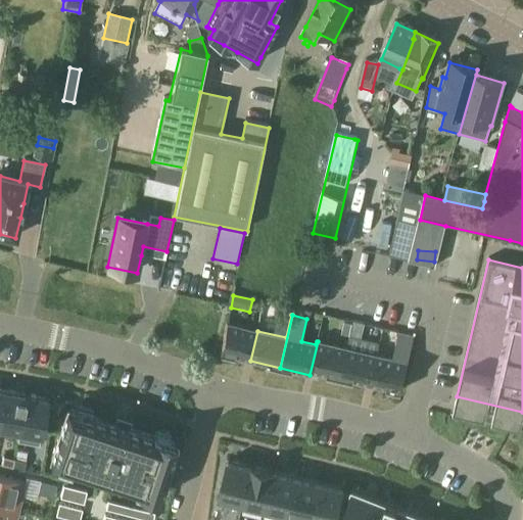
[(364,325),(353,323),(350,336),(361,339),(364,325)]
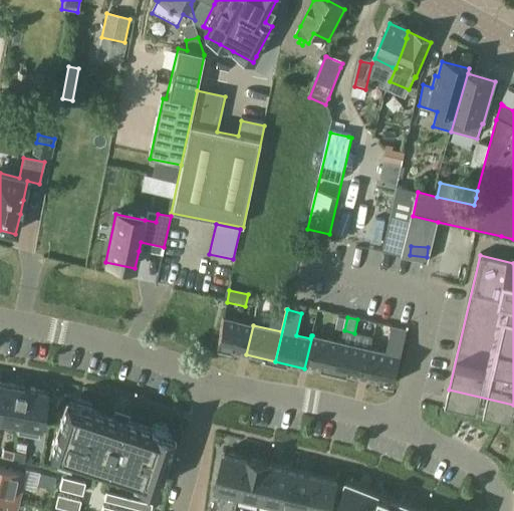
[(246,354),(253,325),(222,318),(216,347),(246,354)]
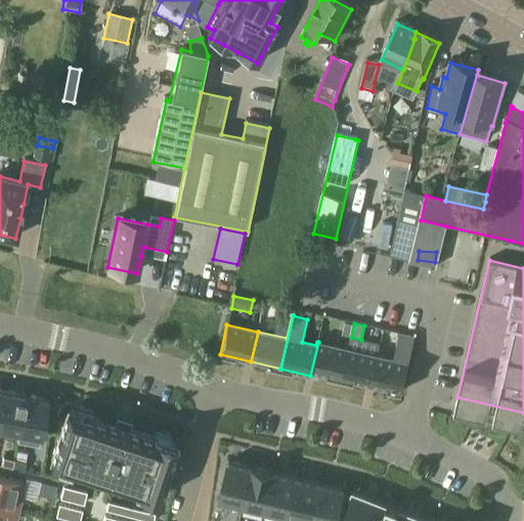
[(345,324),(343,336),(350,338),(353,327),(345,324)]
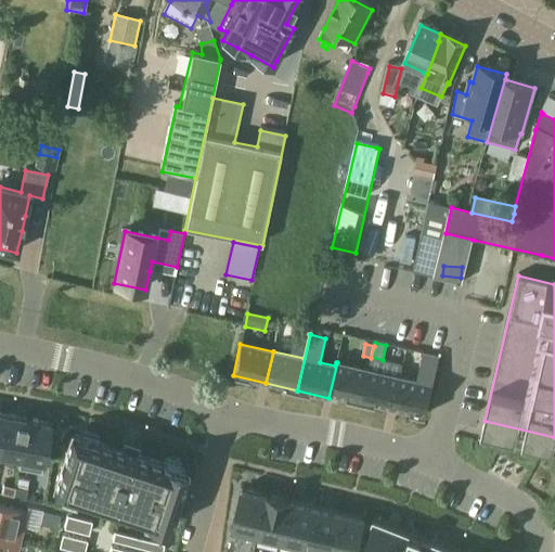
[(417,381),(400,377),(394,409),(426,416),(440,358),(424,354),(417,381)]
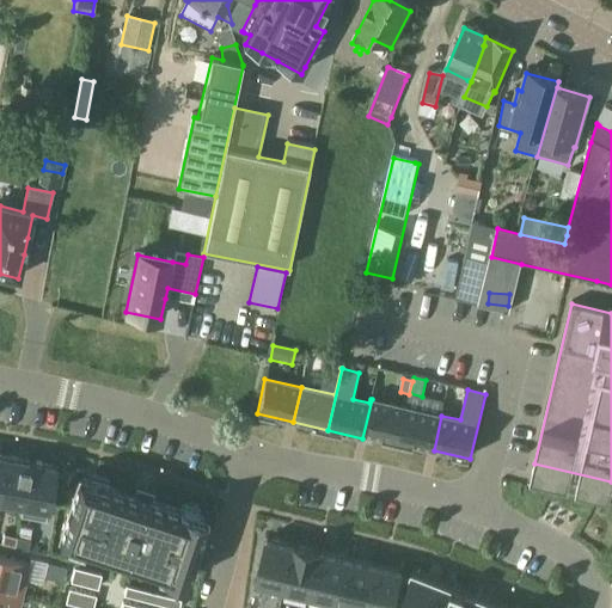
[(398,443),(407,407),(372,399),(362,438),(365,438),(366,435),(398,443)]
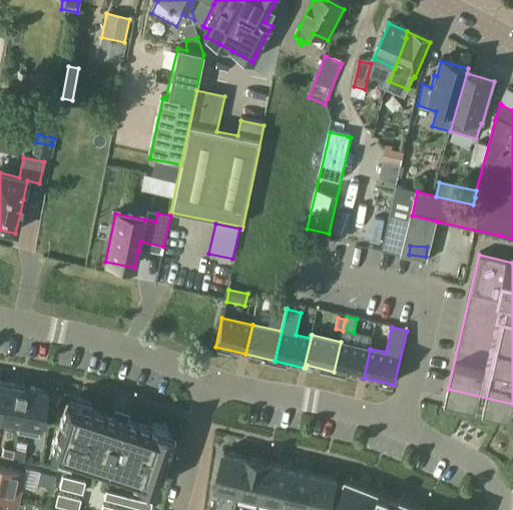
[(364,378),(370,349),(341,342),(334,372),(364,378)]
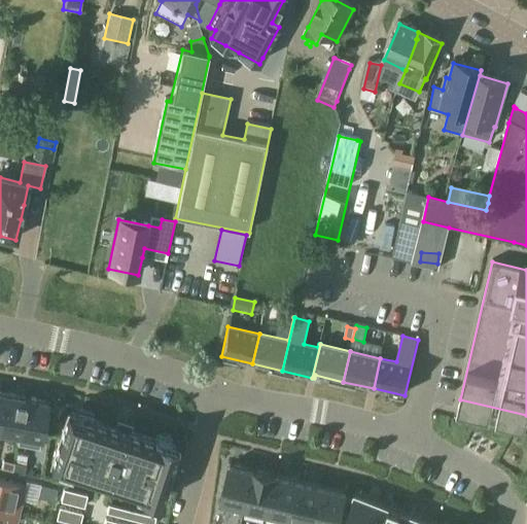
[(0,420),(0,438),(19,441),(26,399),(4,395),(0,420)]
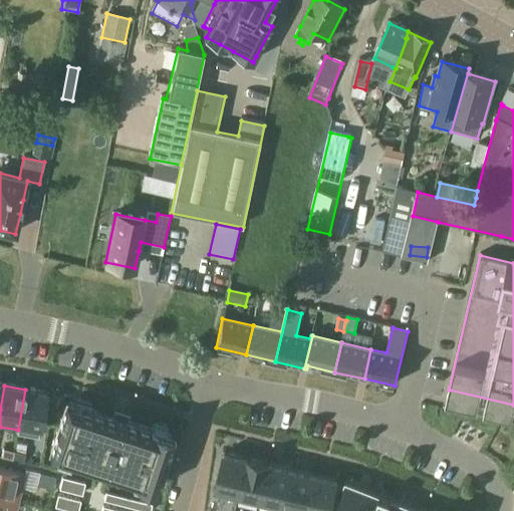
[(18,430),(17,435),(38,439),(46,394),(25,390),(18,430)]
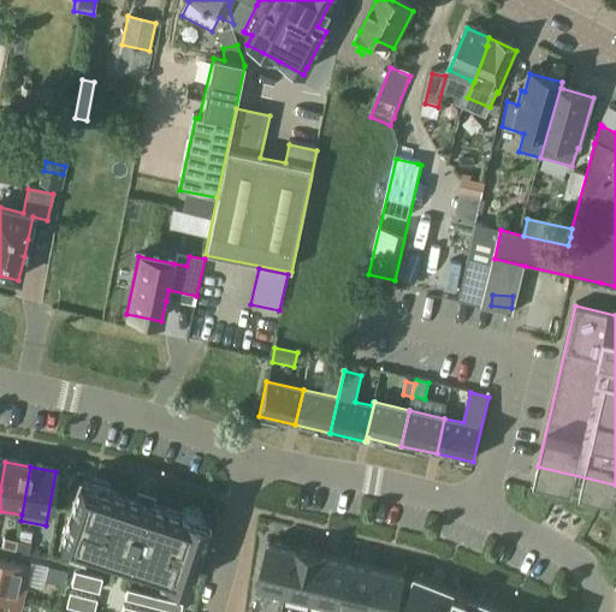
[(80,482),(60,542),(188,584),(208,524),(80,482)]
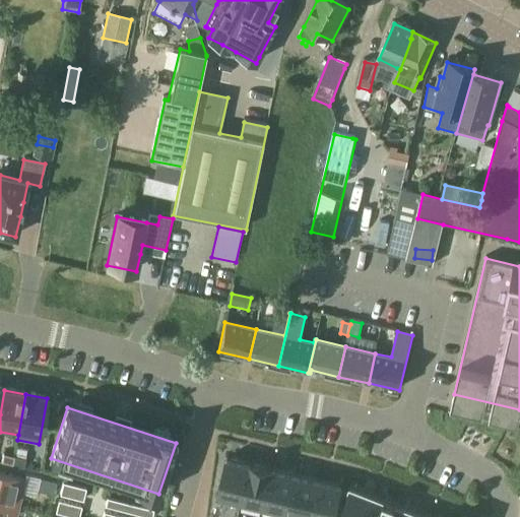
[(3,455),(1,463),(12,466),(14,458),(3,455)]
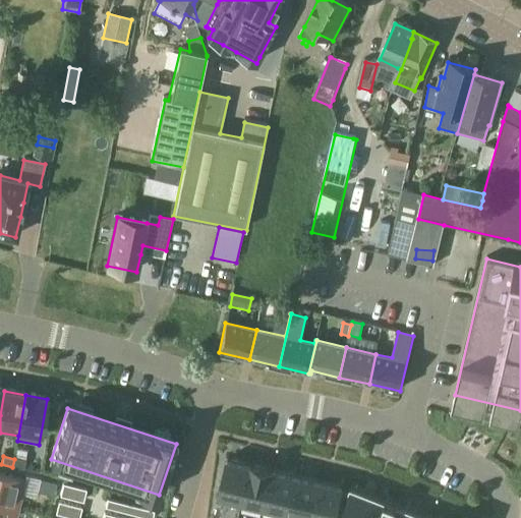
[(14,459),(12,467),(23,470),(25,461),(14,459)]
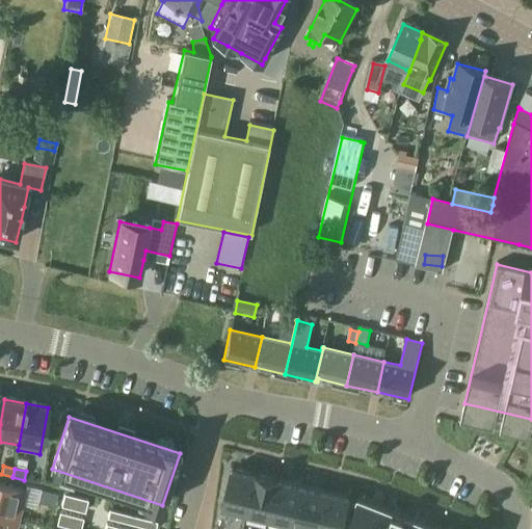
[(247,514),(257,475),(233,470),(223,509),(247,514)]
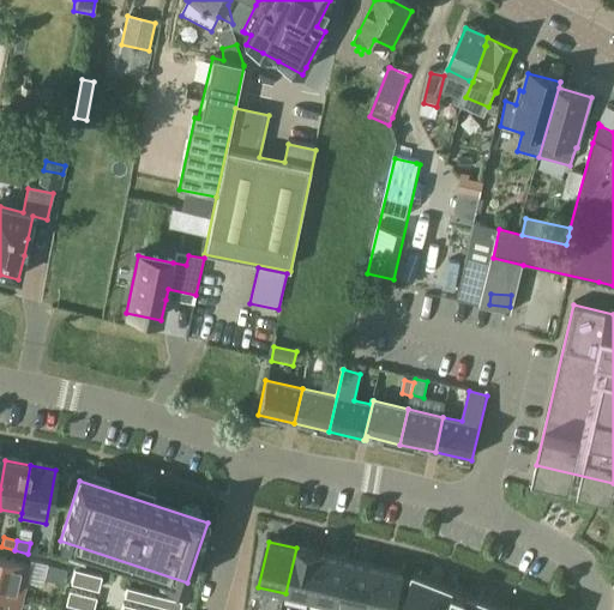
[(312,599),(323,554),(296,548),(286,593),(312,599)]
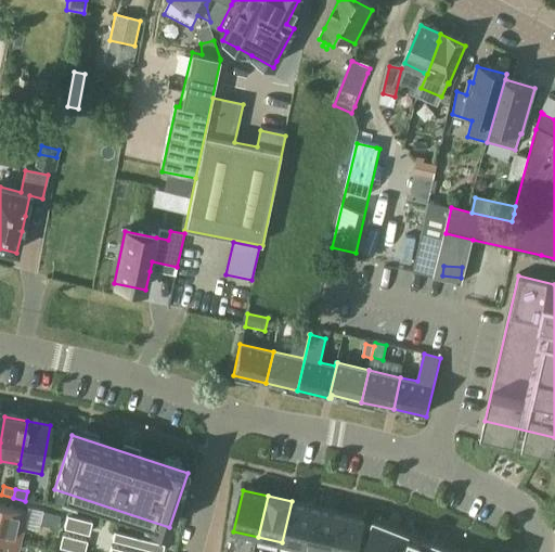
[(306,549),(315,508),(292,501),(282,542),(306,549)]
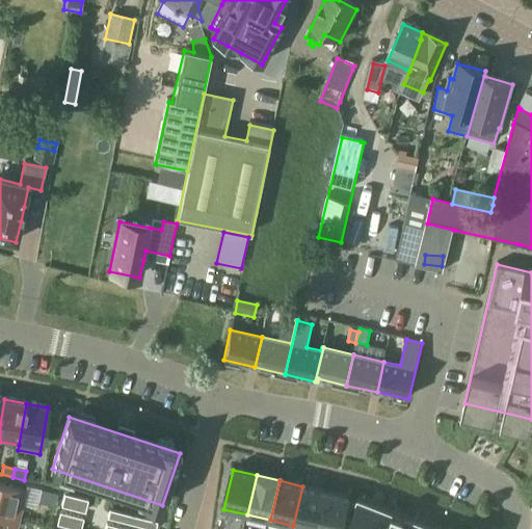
[(0,486),(0,514),(19,520),(25,493),(0,486)]
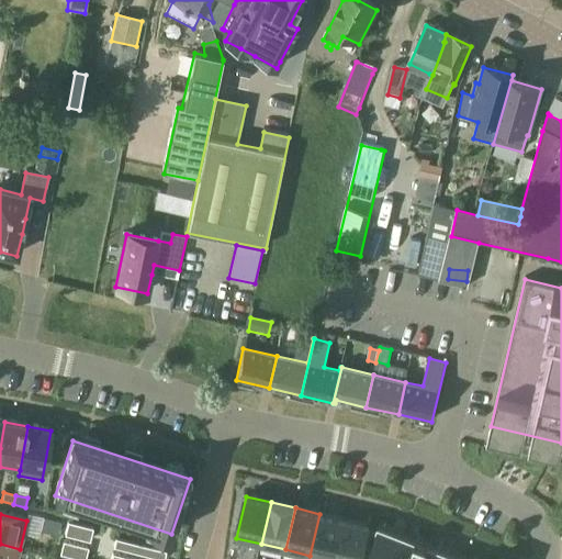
[(335,558),(344,520),(319,514),(310,556),(319,558),(335,558)]
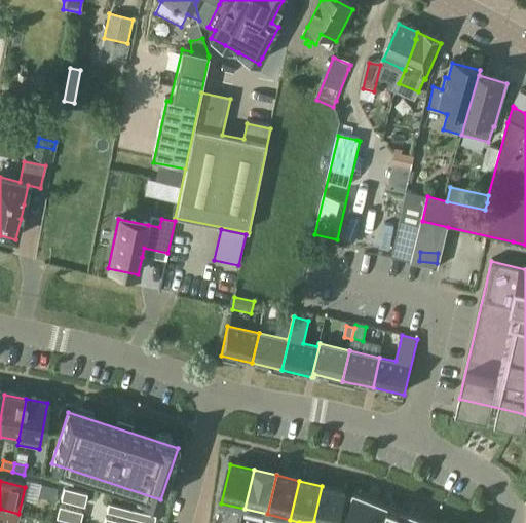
[(40,485),(37,497),(53,501),(57,489),(40,485)]
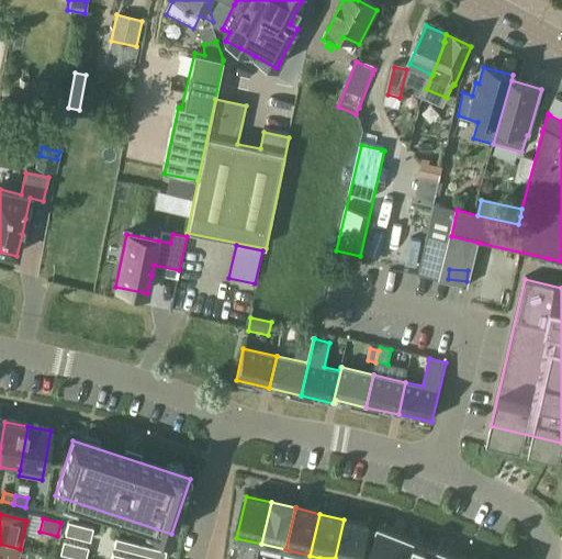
[(363,558),(372,533),(368,530),(369,525),(344,520),(335,558),(363,558)]
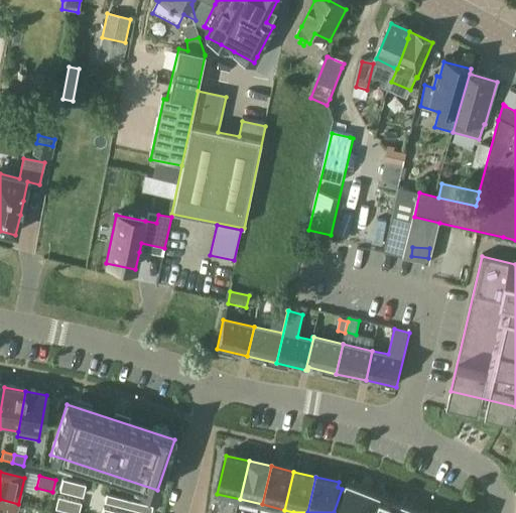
[(62,481),(59,492),(83,498),(86,487),(62,481)]
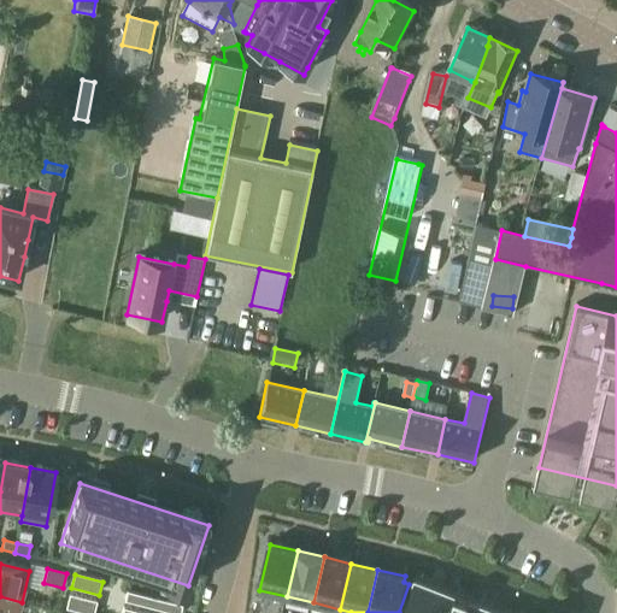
[(434,612),(445,588),(417,577),(413,587),(409,584),(399,612),(434,612)]
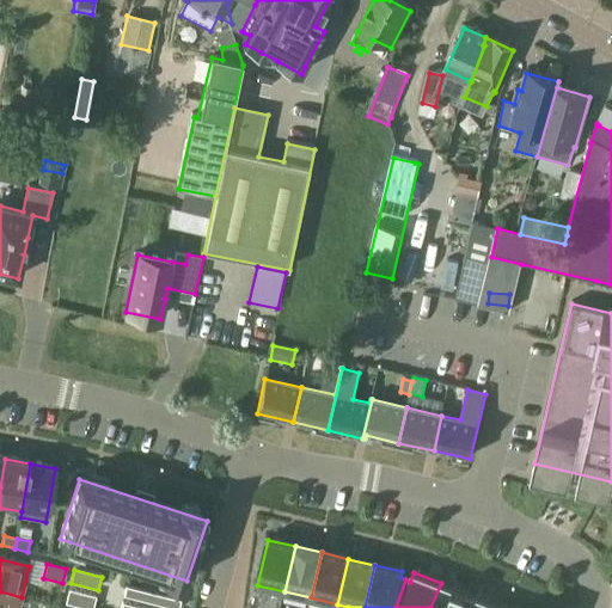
[(459,607),(466,593),(441,583),(430,607),(459,607)]
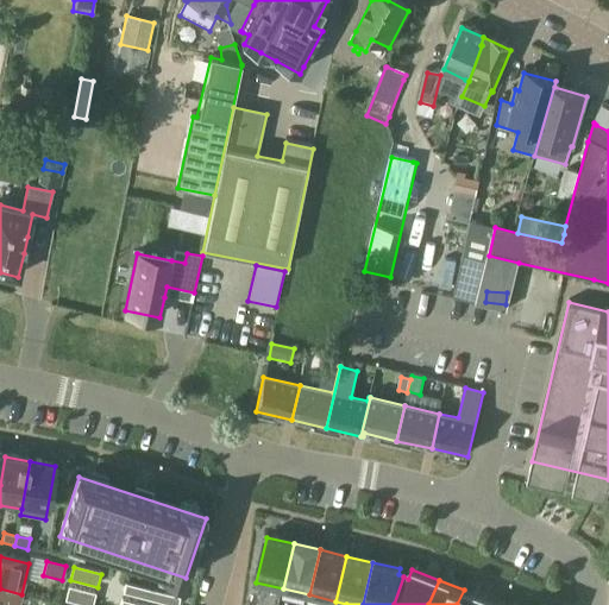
[(125,584),(123,593),(164,604),(179,604),(180,598),(125,584)]
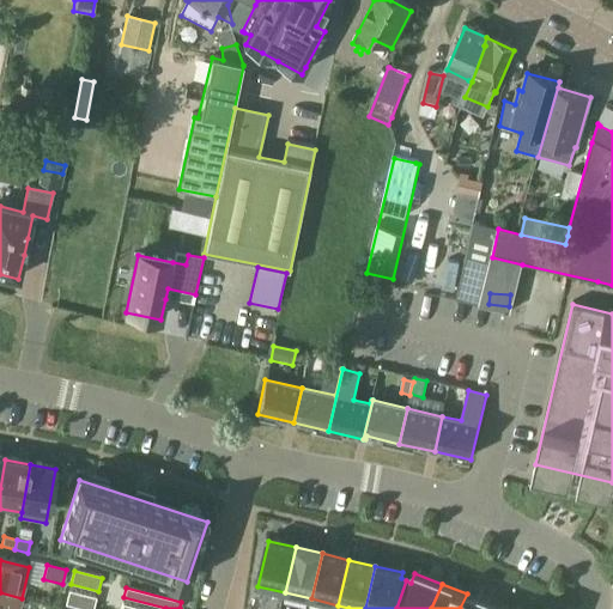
[(70,591),(66,606),(77,608),(95,608),(96,598),(70,591)]
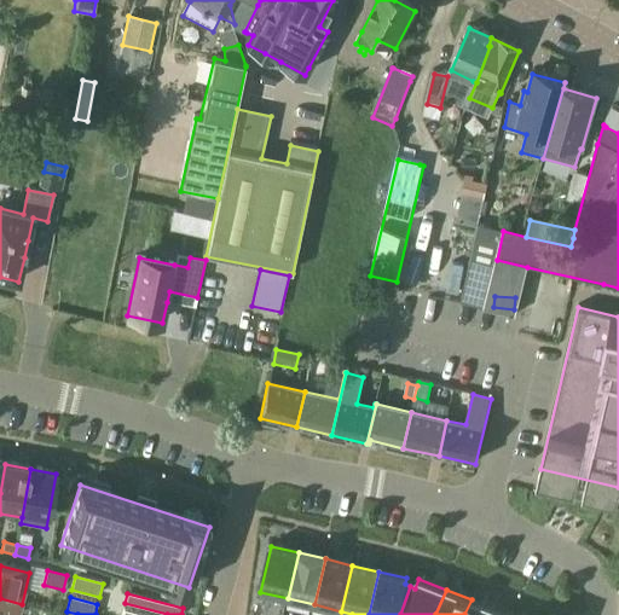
[(0,598),(0,614),(18,614),(22,604),(0,598)]
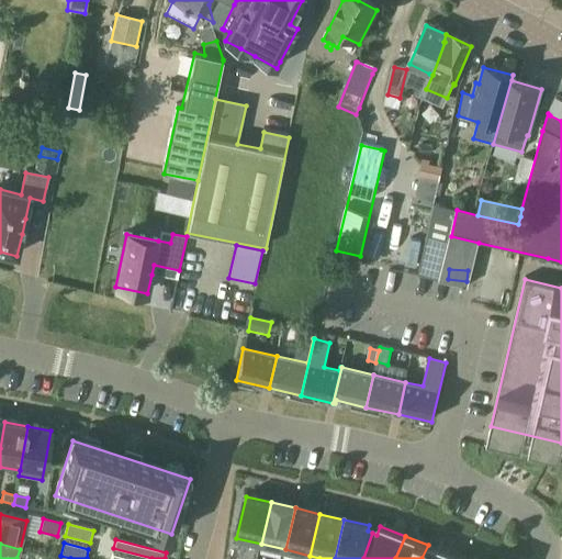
[(450,558),(451,555),(428,545),(422,558),(450,558)]
